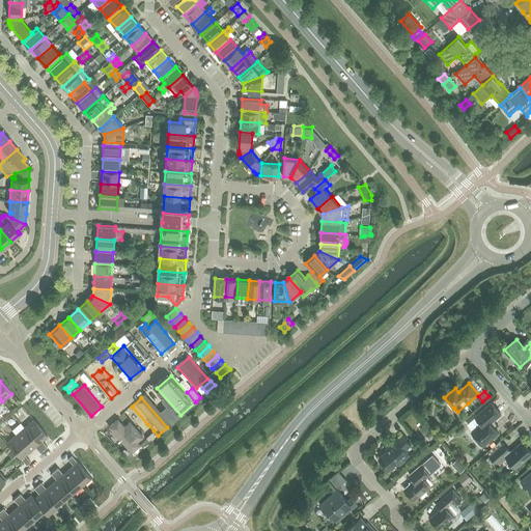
[(480,423),(471,430),(483,445),(498,434),(499,432),(498,431),(491,423),(498,417),(501,414),(498,410),(491,402),(475,416),(480,423)]
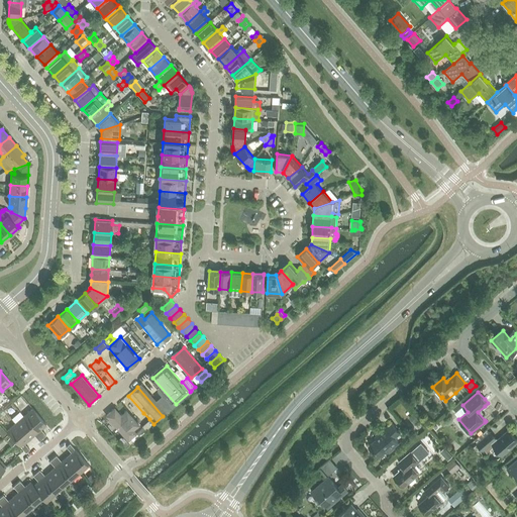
[(166,405),(164,406),(168,411),(170,409),(176,405),(172,400),(166,405)]
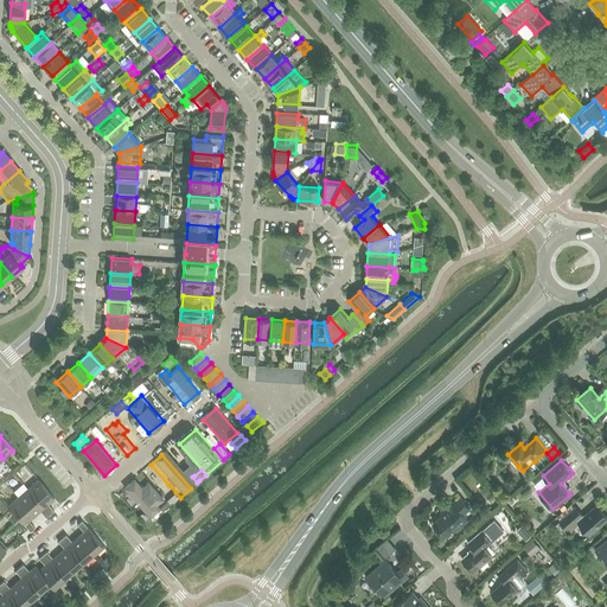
[(38,479),(27,489),(50,515),(55,511),(48,504),(55,498),(38,479)]
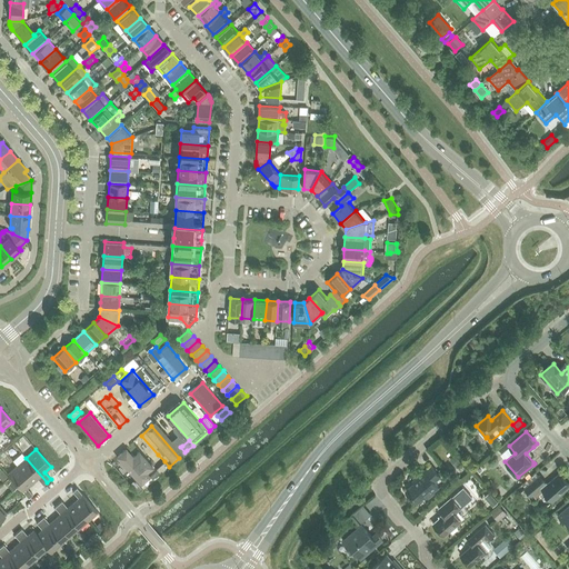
[(131,483),(136,480),(141,486),(151,477),(133,457),(126,449),(111,461),(131,483)]
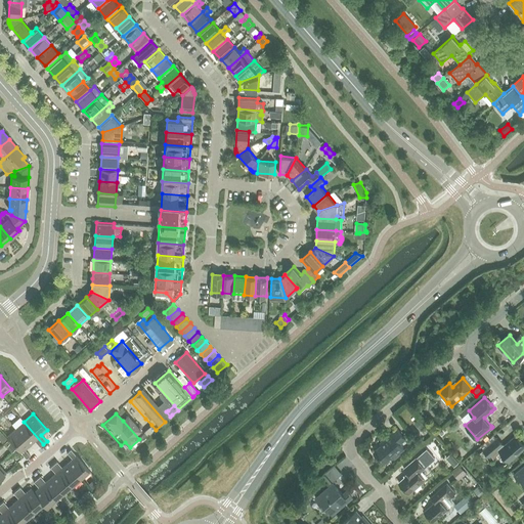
[(420,419),(415,424),(420,429),(425,425),(420,419)]
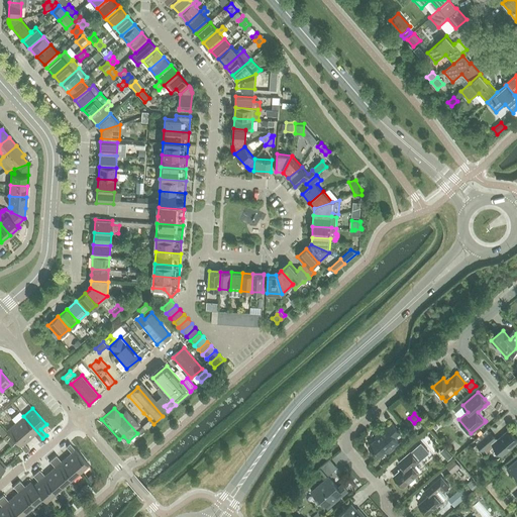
[(23,416),(15,423),(29,439),(34,435),(39,441),(42,438),(23,416)]
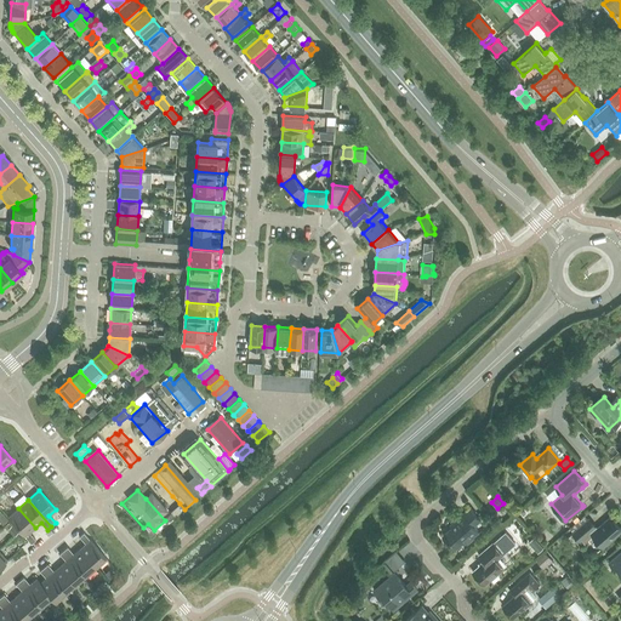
[(170,512),(175,517),(184,510),(180,503),(170,512)]
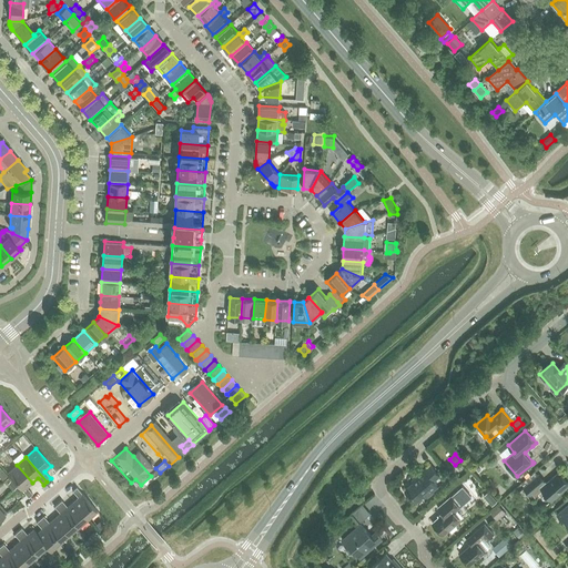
[(438,486),(434,480),(439,475),(429,464),(412,480),(414,482),(406,488),(417,501),(424,496),(426,499),(434,493),(433,490),(438,486)]
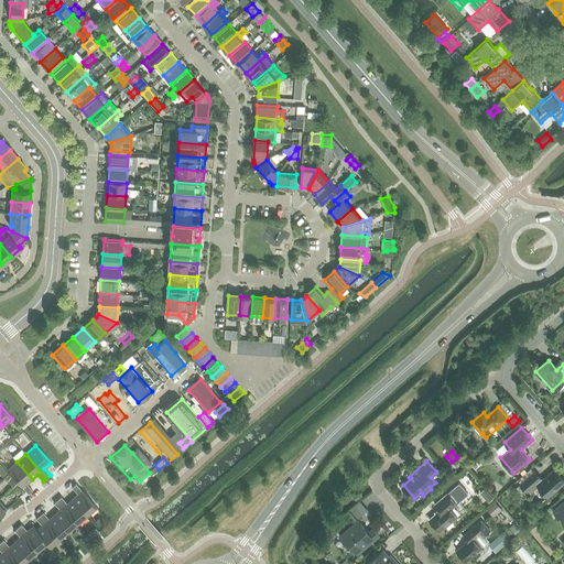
[(32,479),(17,462),(8,469),(28,494),(32,490),(26,484),(32,479)]
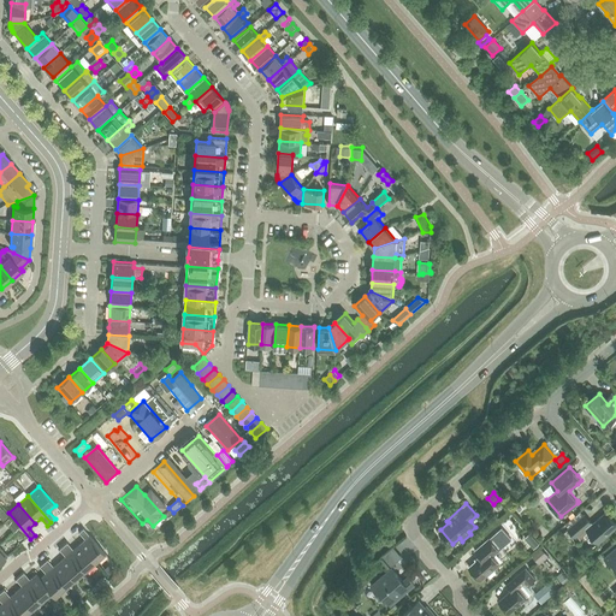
[(575,537),(578,535),(586,528),(598,543),(615,527),(615,523),(606,511),(592,523),(584,515),(568,528),(575,537)]
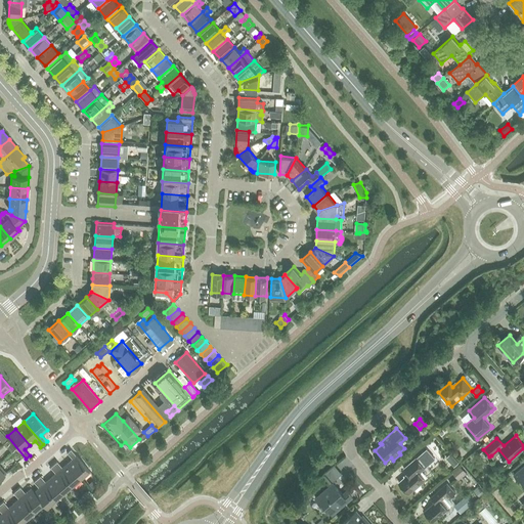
[(125,443),(120,447),(127,454),(131,450),(125,443)]
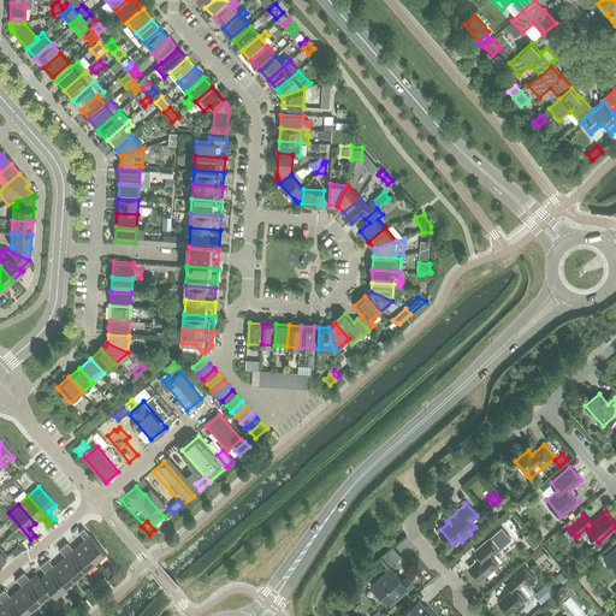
[(84,539),(80,545),(95,563),(106,555),(83,528),(78,532),(84,539)]
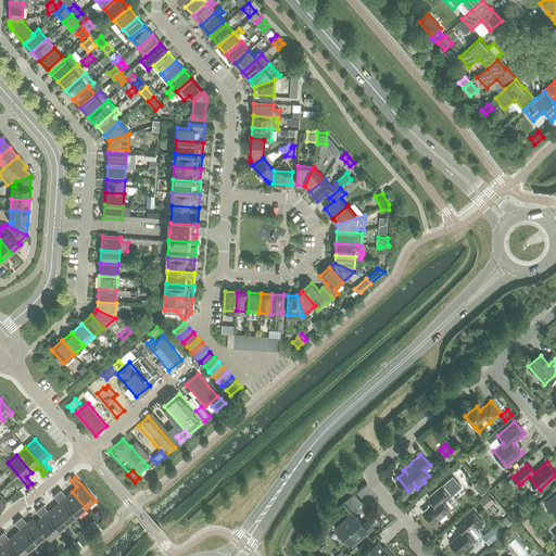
[(429,497),(433,503),(424,512),(433,523),(451,508),(444,501),(460,487),(452,477),(429,497)]
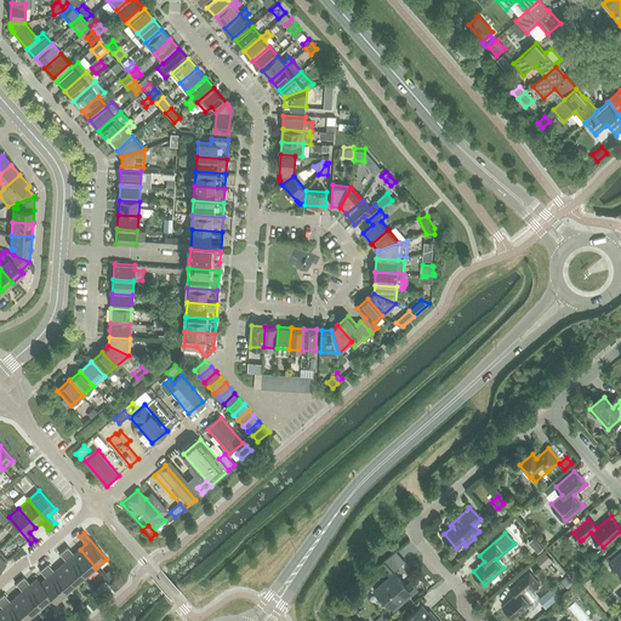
[(539,543),(533,548),(537,553),(543,548),(539,543)]
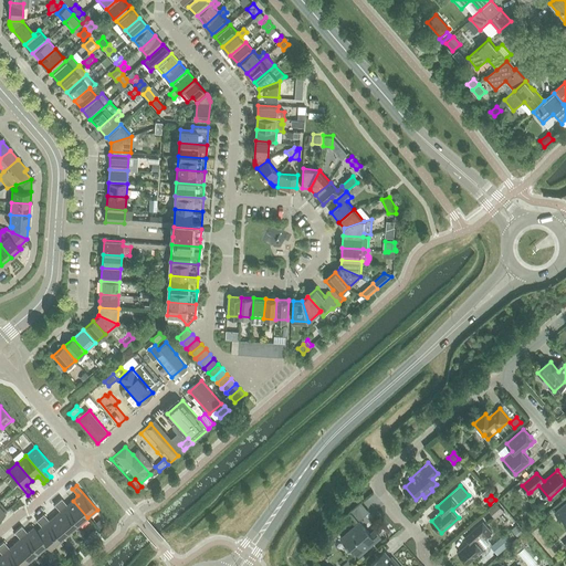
[(61,499),(58,502),(79,525),(87,517),(73,501),(67,505),(61,499)]
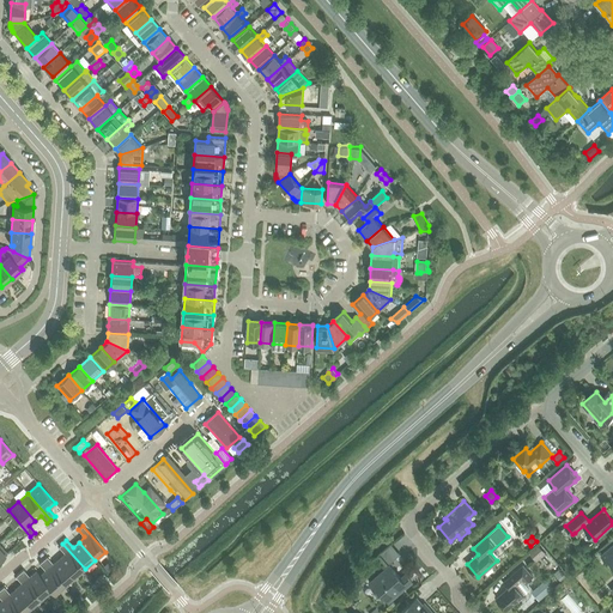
[(65,554),(59,559),(76,577),(85,569),(62,544),(59,546),(65,554)]
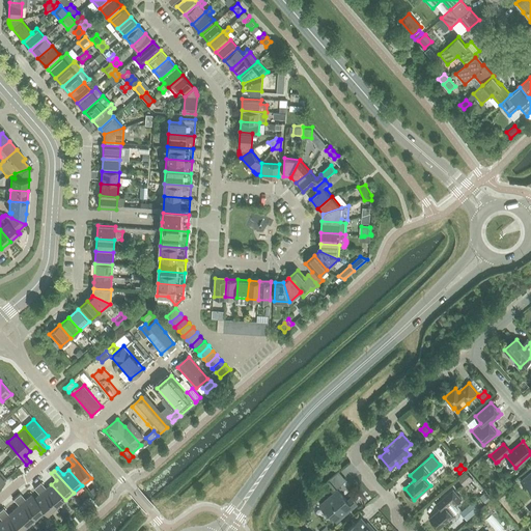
[(530,471),(521,481),(525,486),(527,485),(530,488),(530,471)]
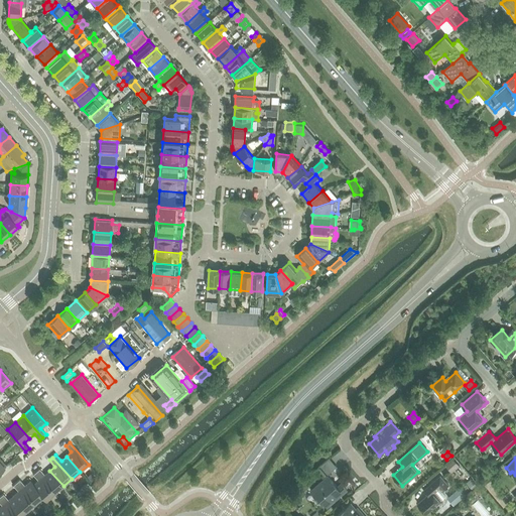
[(320,467),(328,475),(336,468),(329,460),(320,467)]
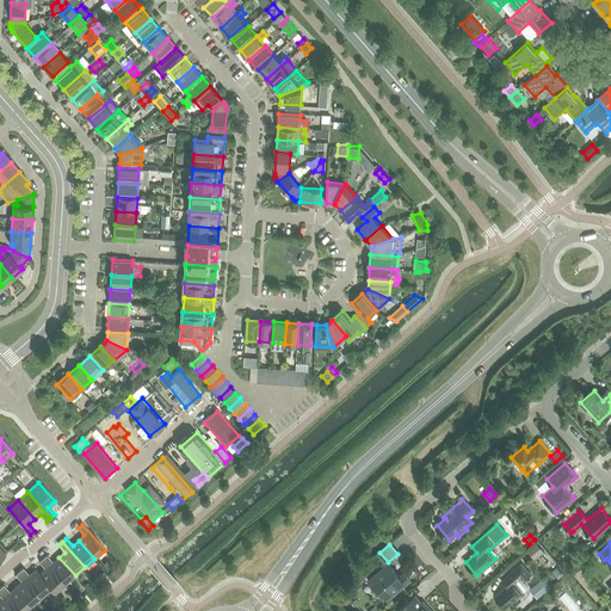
[(536,544),(528,551),(534,559),(542,551),(536,544)]
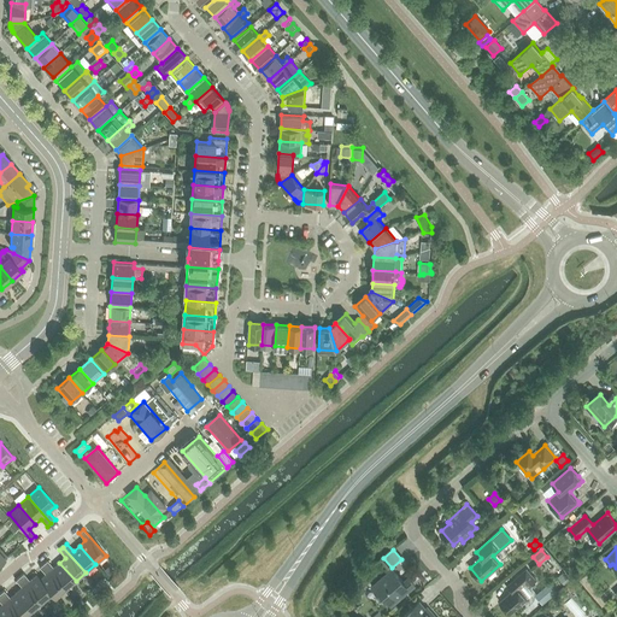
[(47,560),(43,563),(66,591),(76,581),(59,563),(53,568),(47,560)]
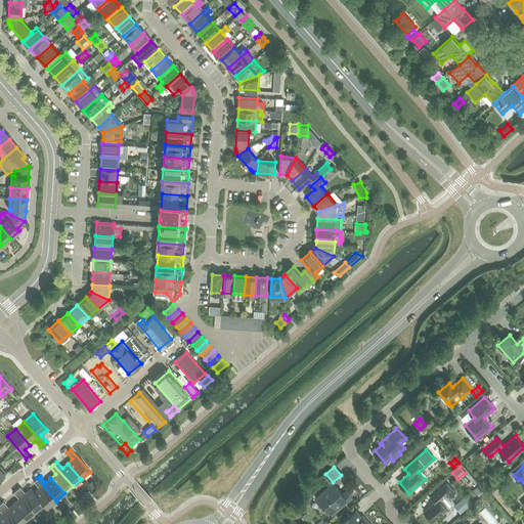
[(39,488),(34,492),(44,505),(47,509),(56,501),(37,478),(33,482),(39,488)]
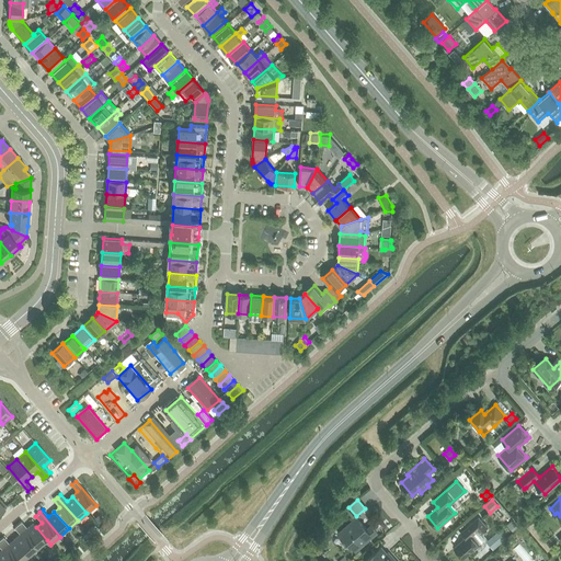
[(99,514),(94,518),(99,524),(104,521),(99,514)]
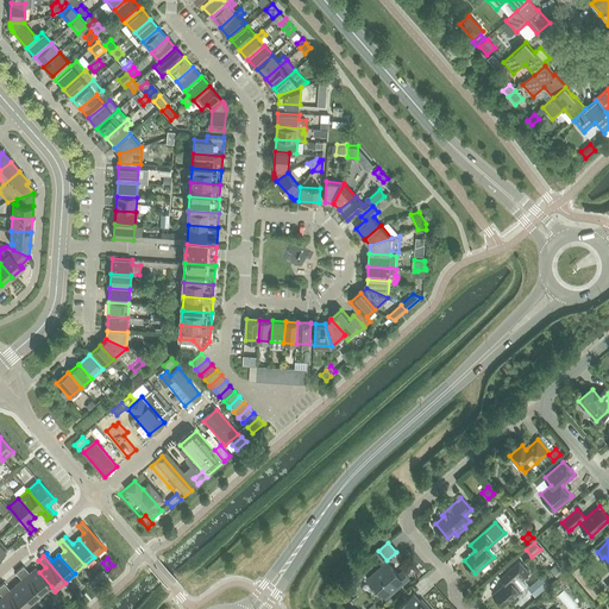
[(403,571),(399,575),(387,562),(366,579),(378,592),(380,591),(385,598),(409,577),(403,571)]
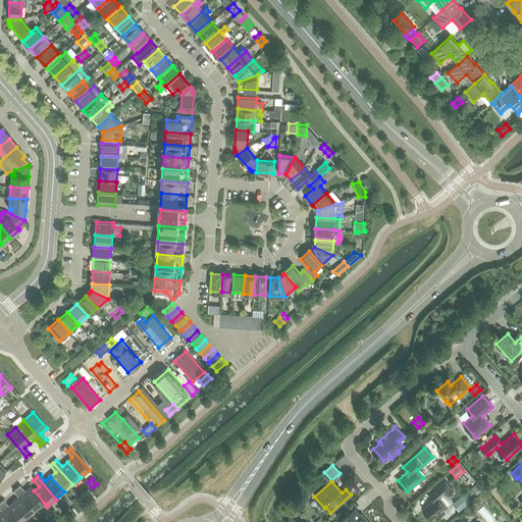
[(454,491),(446,482),(429,496),(433,501),(423,510),(431,519),(446,507),(438,499),(446,492),(448,496),(454,491)]
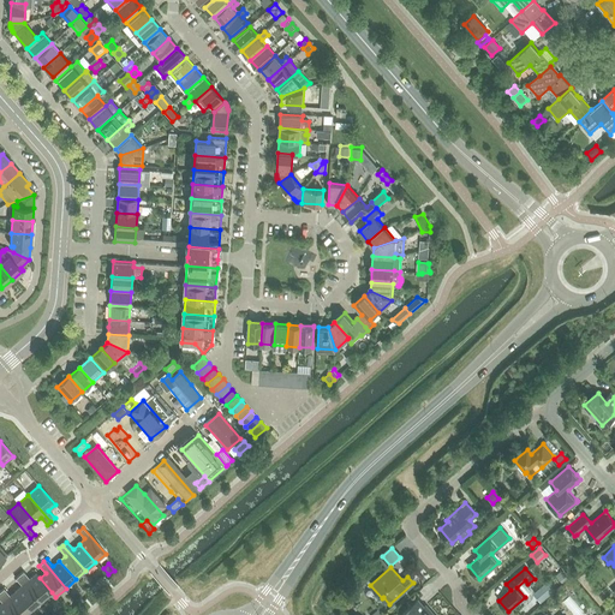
[(561,571),(556,575),(562,584),(567,579),(561,571)]
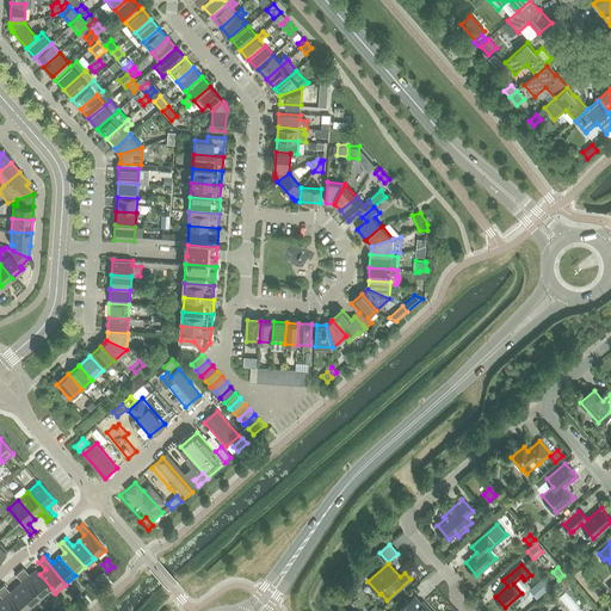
[(23,568),(19,572),(42,597),(51,588),(39,574),(36,569),(30,575),(23,568)]
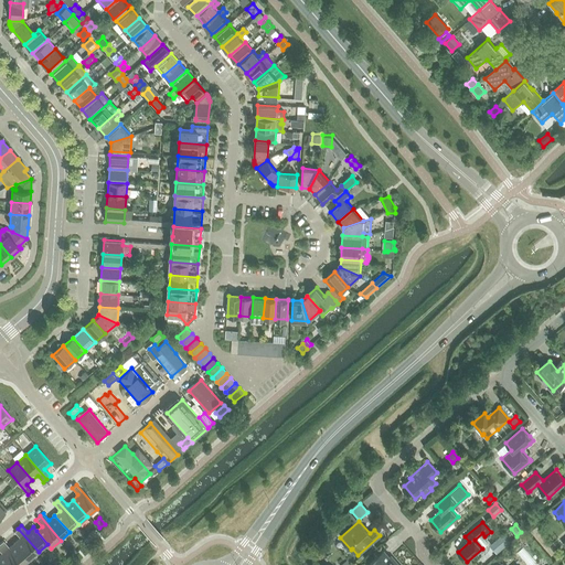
[(20,537),(14,543),(30,560),(39,552),(18,529),(14,531),(20,537)]
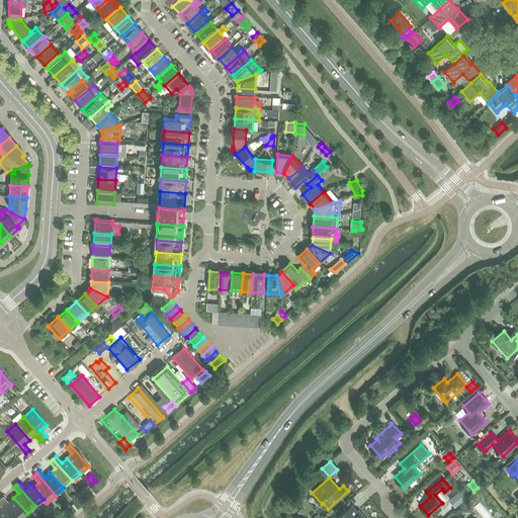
[(88,485),(81,491),(81,492),(84,495),(91,488),(88,485)]
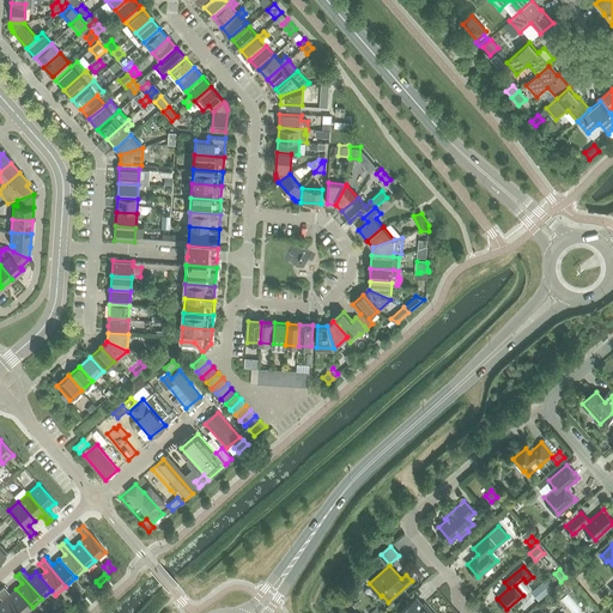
[(4,587),(0,589),(0,590),(19,612),(25,612),(32,607),(16,589),(10,594),(4,587)]
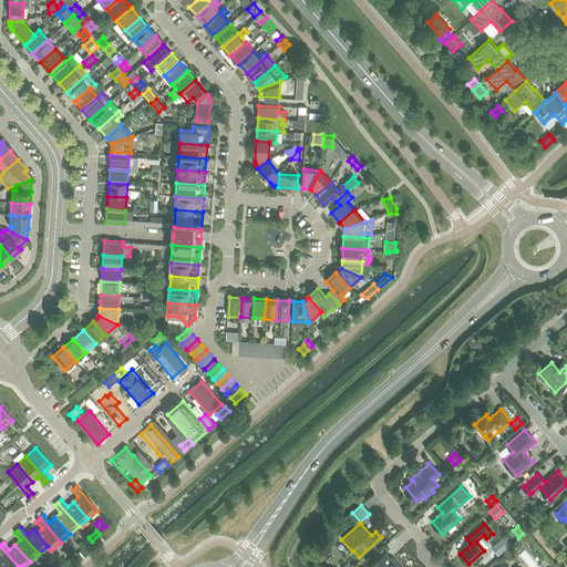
[(0,553),(2,556),(0,556),(0,564),(2,566),(18,566),(0,546),(0,553)]
